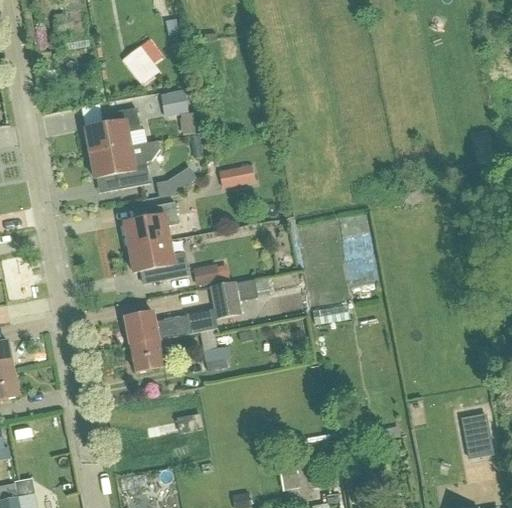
[(160,69),(153,60),(163,53),(150,35),(121,55),(140,83),(160,69)]
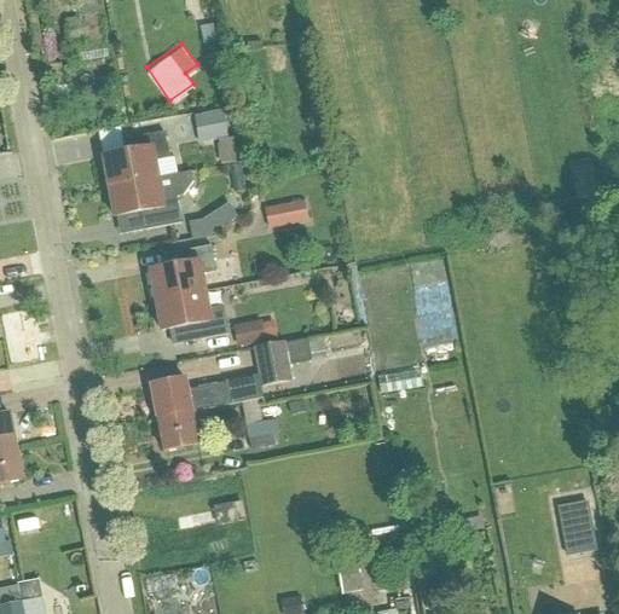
[(224,110),(200,114),(203,138),(227,133),(224,110)]
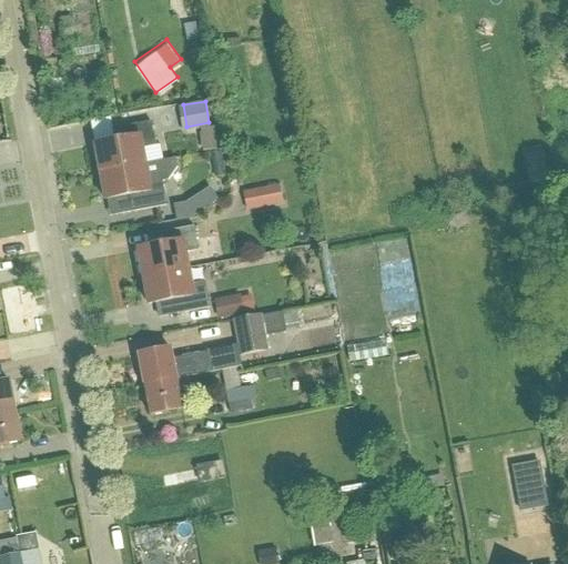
[(100,171),(145,162),(142,145),(155,143),(151,120),(119,126),(121,138),(94,143),(100,171)]
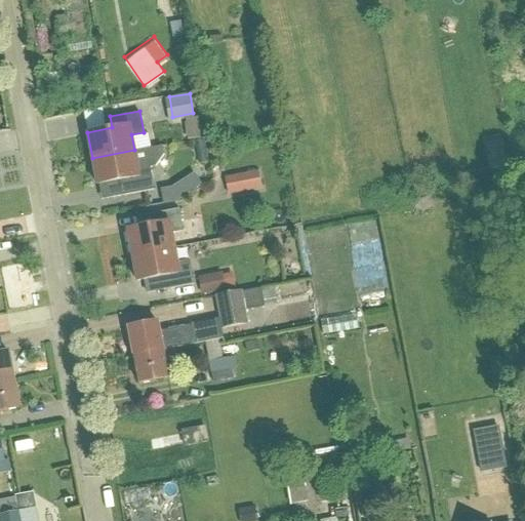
[(92,158),(97,183),(121,178),(124,194),(154,188),(150,162),(137,164),(134,150),(92,158)]
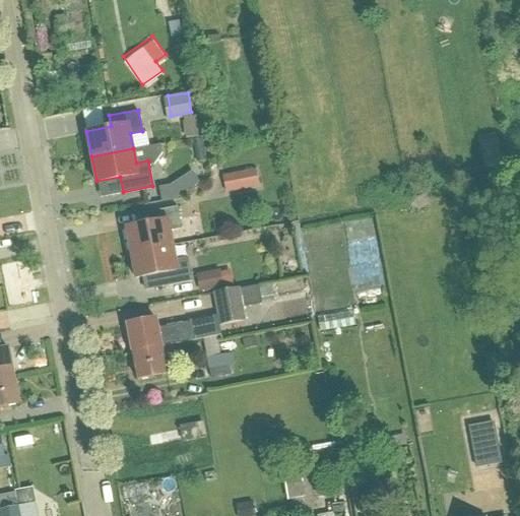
[(239,170),(243,187),(259,184),(256,167),(239,170)]
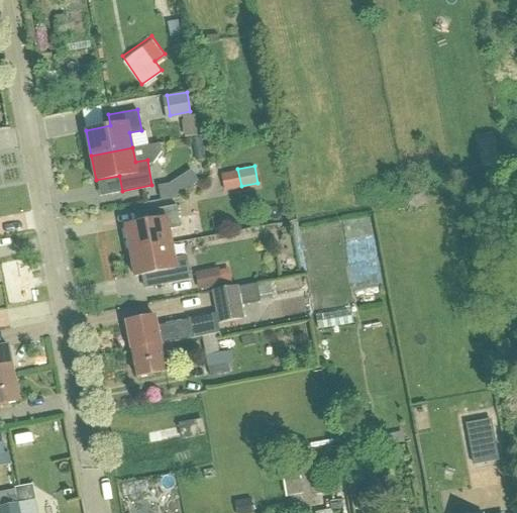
[(171,182),(159,184),(161,198),(173,196),(171,182)]
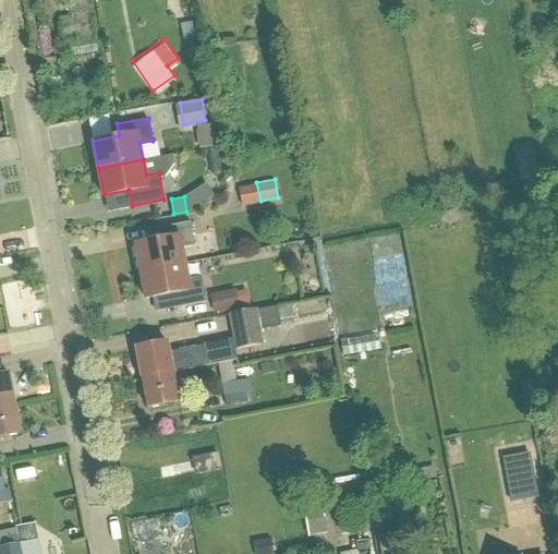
[(141,271),(185,262),(182,247),(195,244),(191,220),(159,227),(161,239),(135,243),(141,271)]
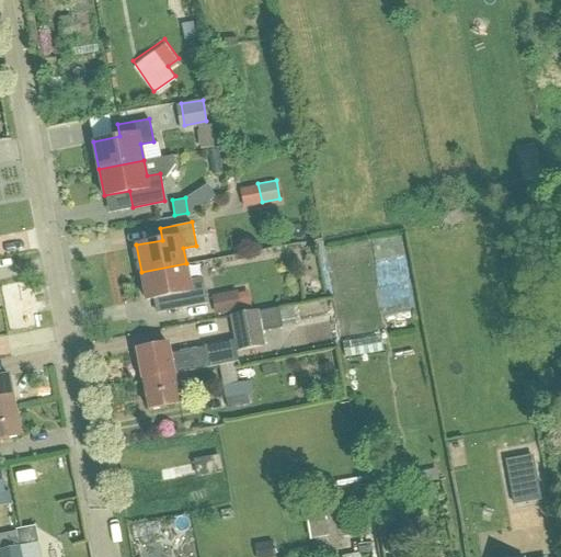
[(398,234),(373,235),(375,295),(400,294),(398,234)]
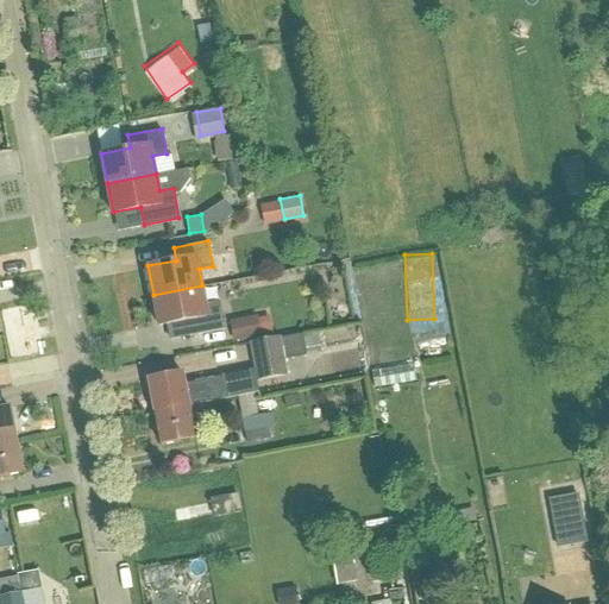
[(202,285),(154,295),(159,325),(187,319),(190,334),(225,328),(220,300),(206,302),(202,285)]
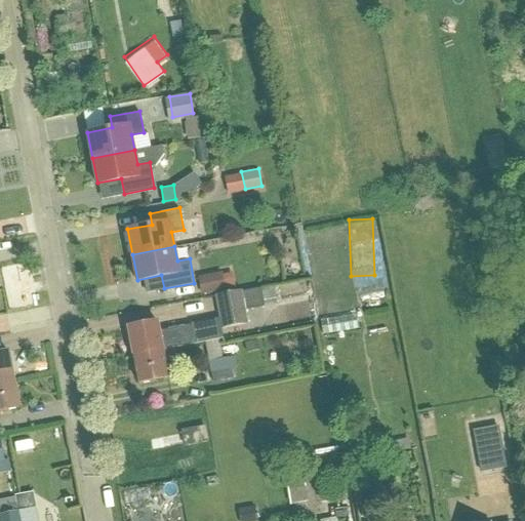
[(197,272),(199,289),(234,284),(232,267),(197,272)]
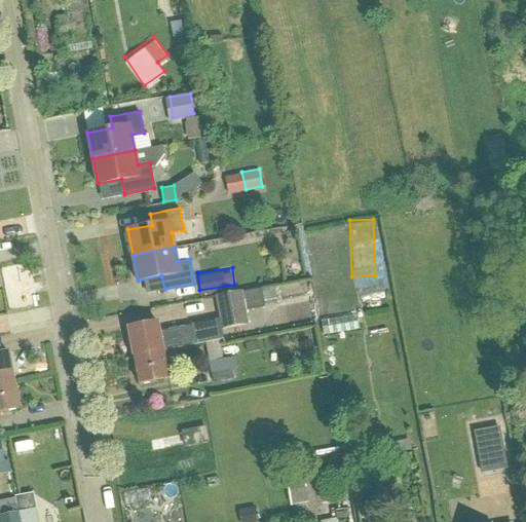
[(264,305),(261,286),(240,289),(245,308),(264,305)]
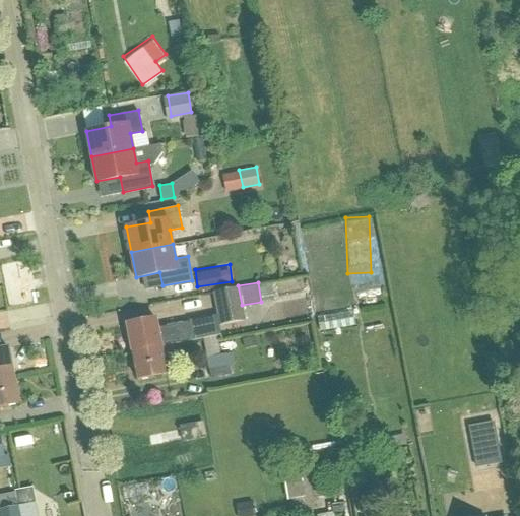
[(245,317),(242,305),(238,285),(214,291),(221,322),(245,317)]
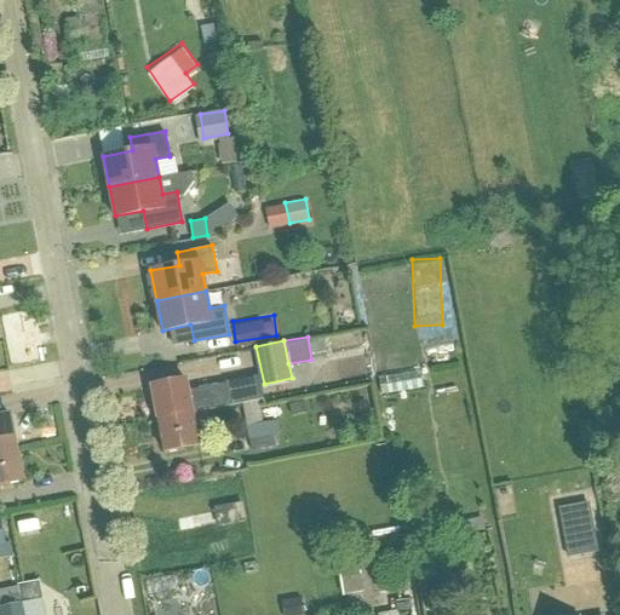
[(377,368),(378,388),(420,385),(419,367),(377,368)]
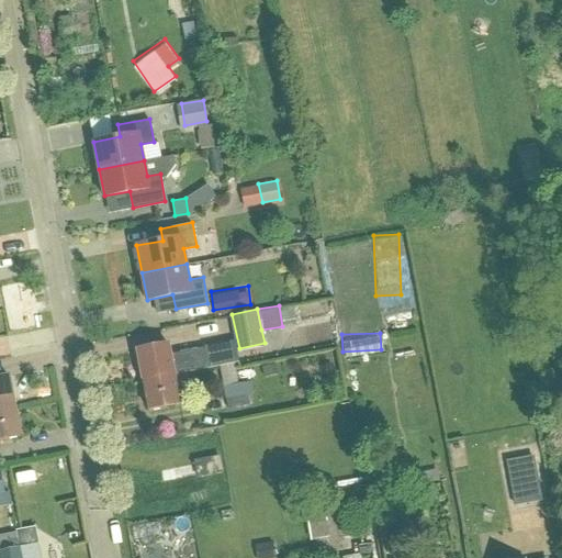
[(144,379),(175,374),(209,367),(205,347),(170,354),(168,343),(138,349),(144,379)]
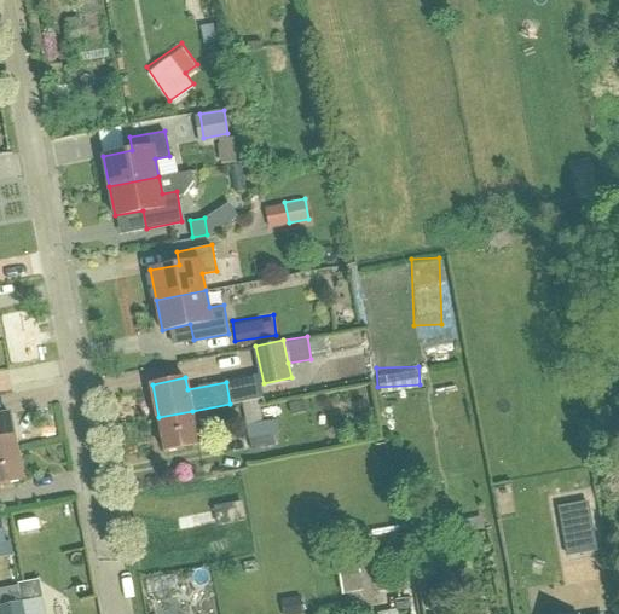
[(258,397),(241,400),(248,435),(272,430),(281,428),(278,416),(261,420),(258,397)]
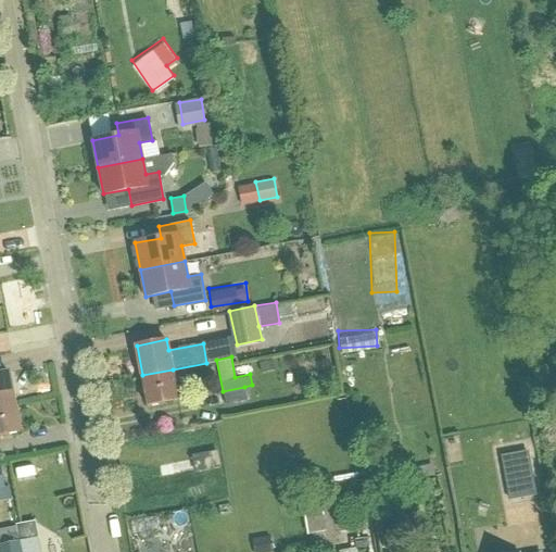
[(173,369),(142,375),(149,405),(178,400),(173,369)]
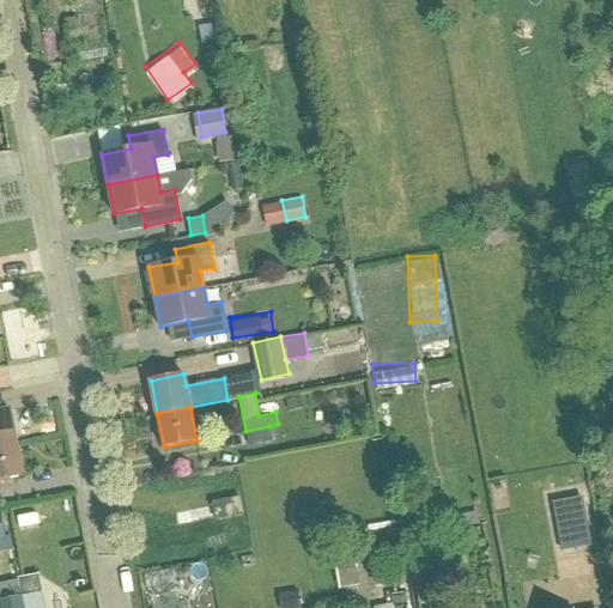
[(0,444),(16,442),(10,408),(0,409),(0,444)]
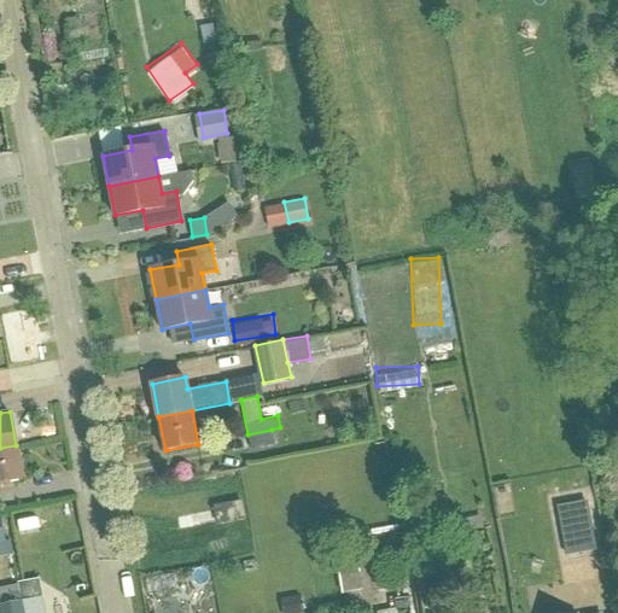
[(250,447),(274,443),(272,430),(248,435),(250,447)]
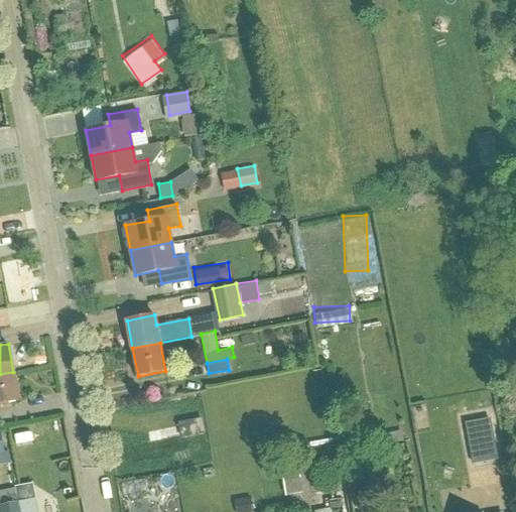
[(0,403),(19,399),(13,372),(0,374),(0,403)]
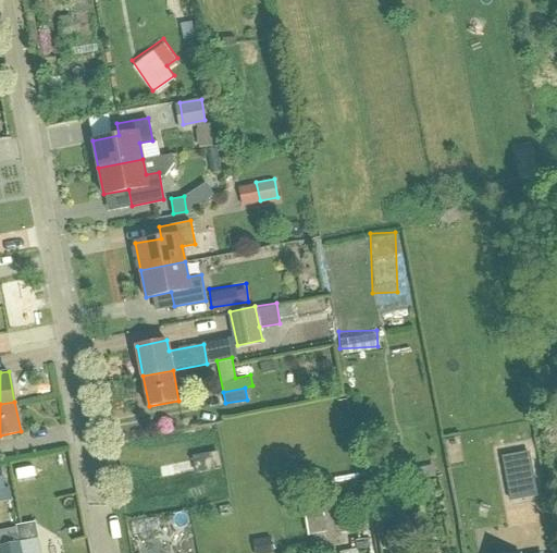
[(197,471),(221,467),(218,451),(194,456),(197,471)]
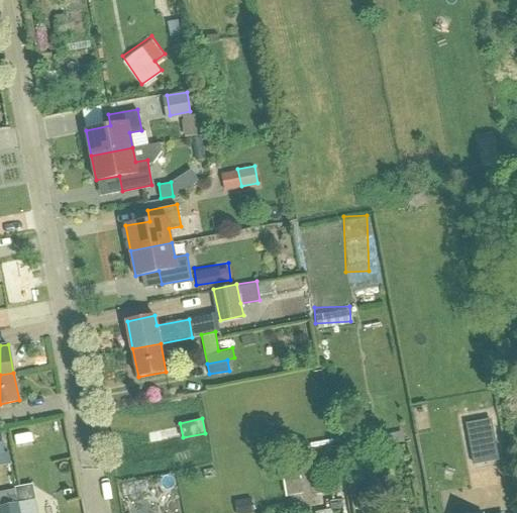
[(491,418),(467,423),(474,463),(498,458),(491,418)]
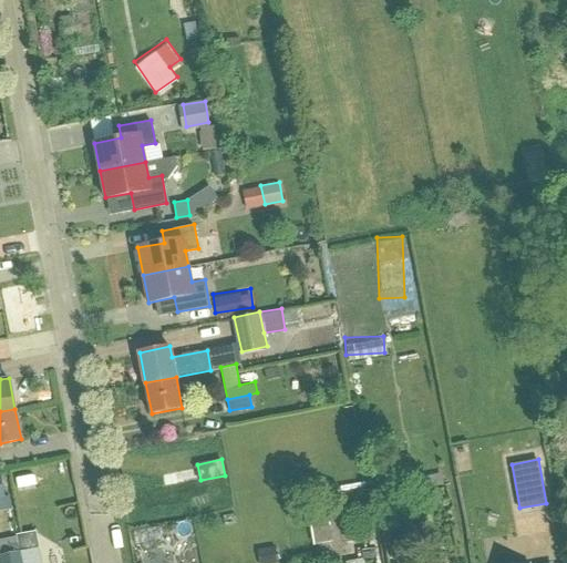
[(276,545),(258,549),(260,562),(263,562),(278,561),(276,545)]
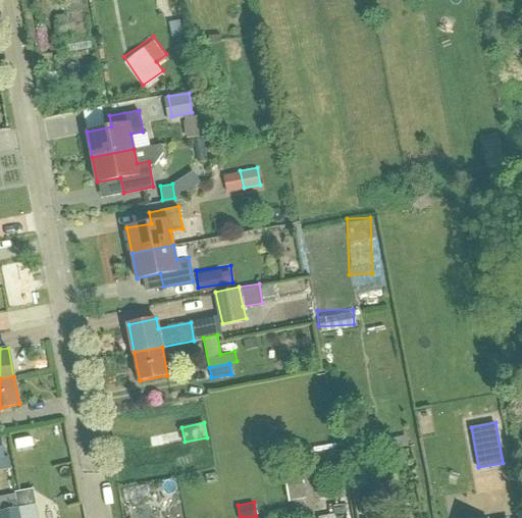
[(18,506),(20,517),(37,517),(35,503),(18,506)]
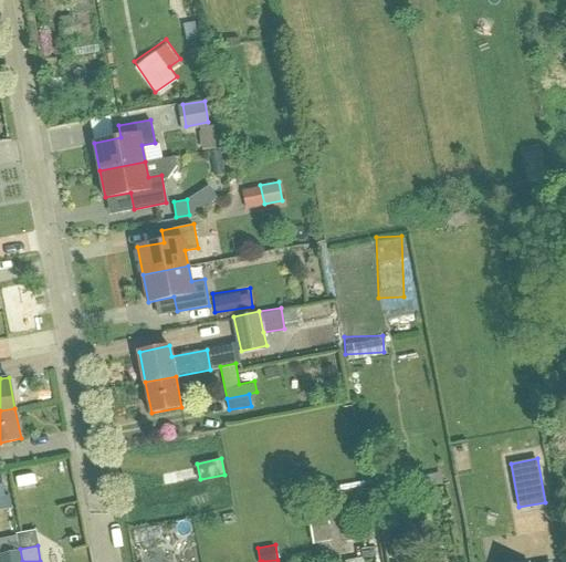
[(22,561),(20,549),(0,552),(1,561),(22,561)]
